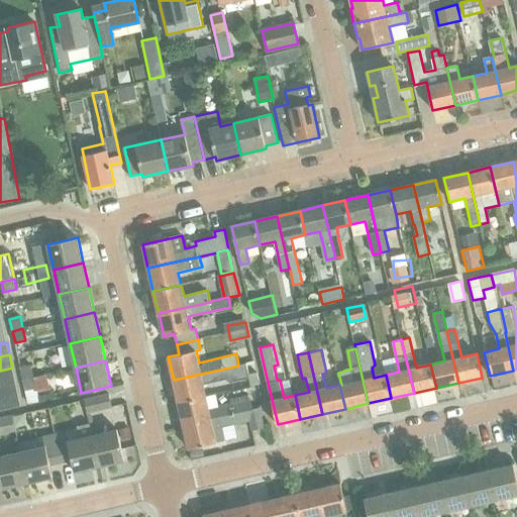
[(238,366),(174,380),(179,402),(206,396),(203,383),(226,378),(230,382),(249,378),(250,386),(260,384),(257,371),(256,372),(248,373),(246,364),(238,366)]
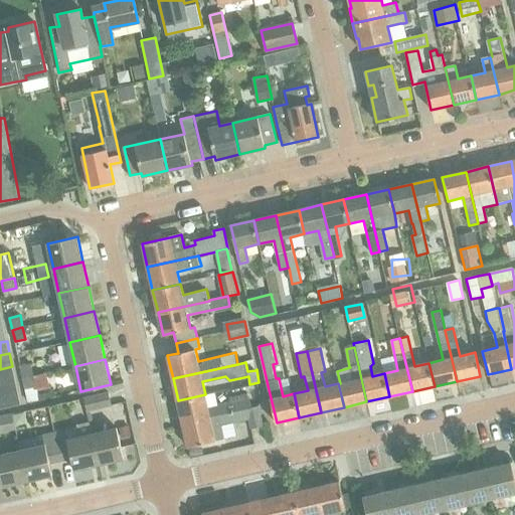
[(20,366),(23,378),(34,376),(31,364),(20,366)]
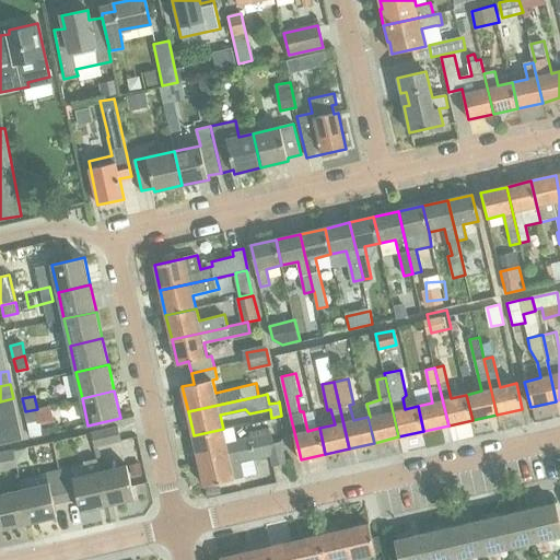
[(0,401),(0,416),(16,412),(13,398),(0,401)]
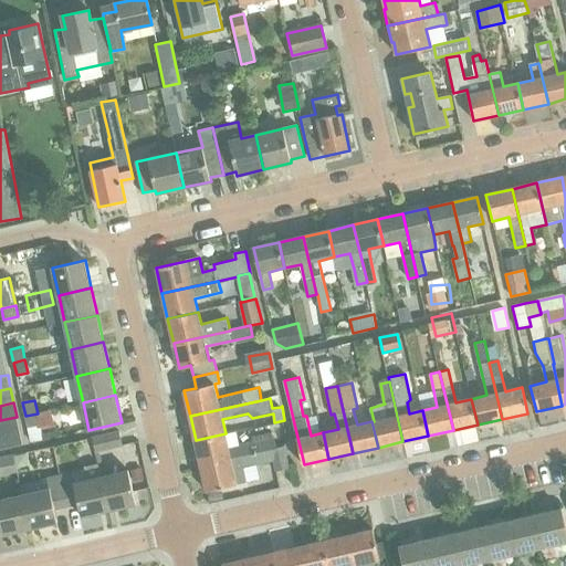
[(32,442),(43,439),(38,413),(25,416),(32,442)]
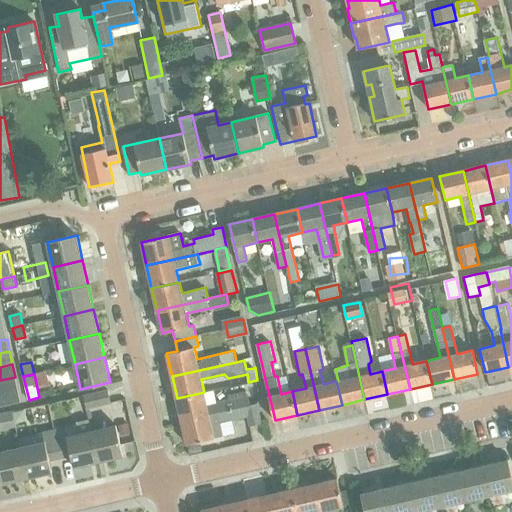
[(0,380),(0,393),(18,389),(15,377),(0,380)]
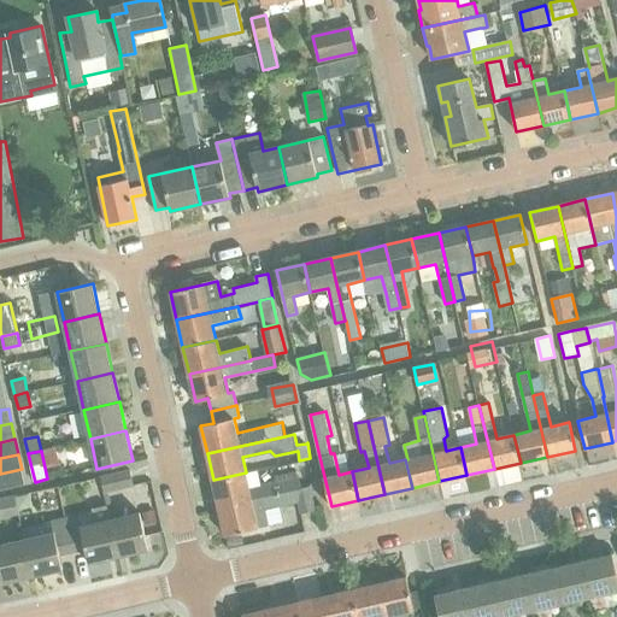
[(22,469),(0,474),(0,491),(25,485),(22,469)]
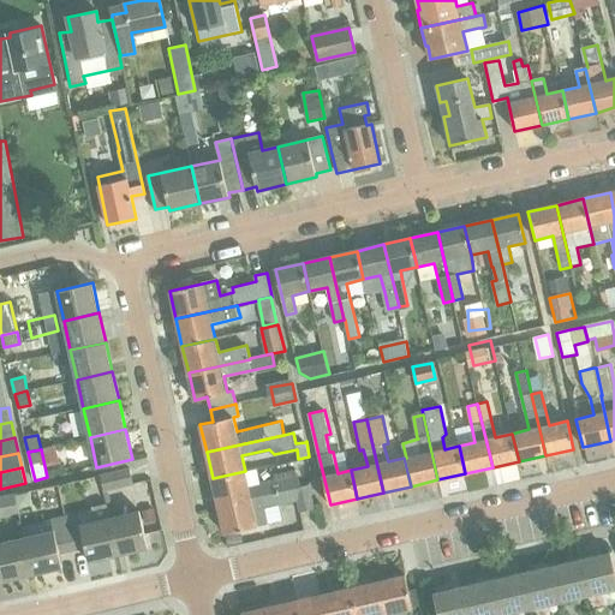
[(213,478),(219,506),(311,485),(310,484),(302,487),(297,469),(274,475),(275,479),(249,485),(245,471),(213,478)]
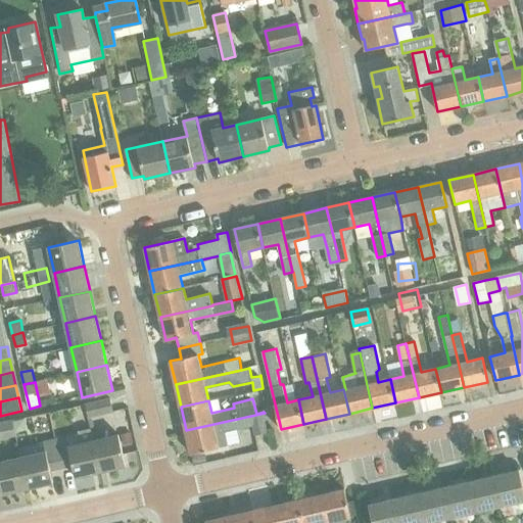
[(85,406),(88,418),(113,412),(110,399),(85,406)]
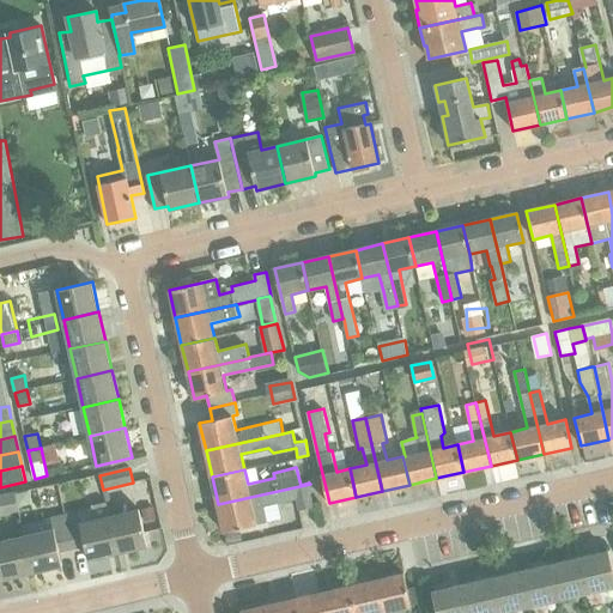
[(224,532),(258,525),(267,522),(263,507),(297,499),(299,510),(315,507),(310,484),(218,504),(224,532)]
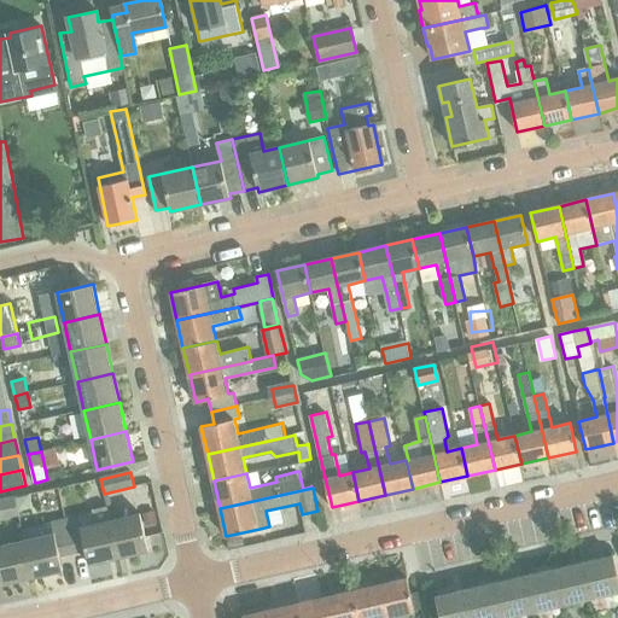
[(0,501),(0,519),(21,516),(16,497),(0,501)]
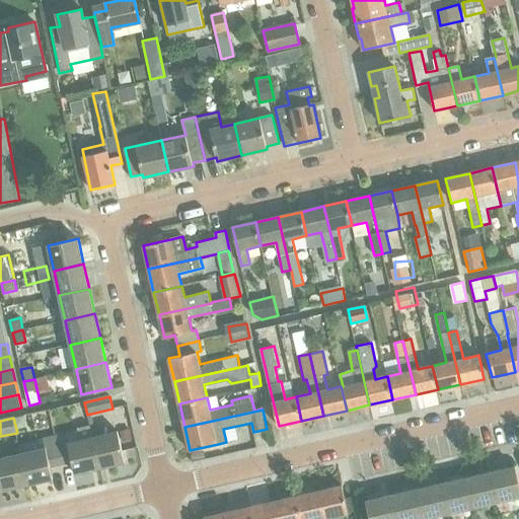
[(91,424),(90,425),(99,468),(126,462),(119,432),(94,438),(91,424)]
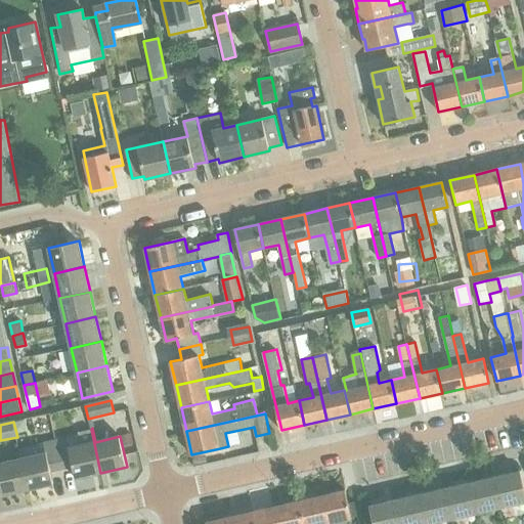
[(67,438),(55,441),(61,469),(73,467),(76,479),(100,473),(91,429),(79,432),(82,445),(70,447),(67,438)]
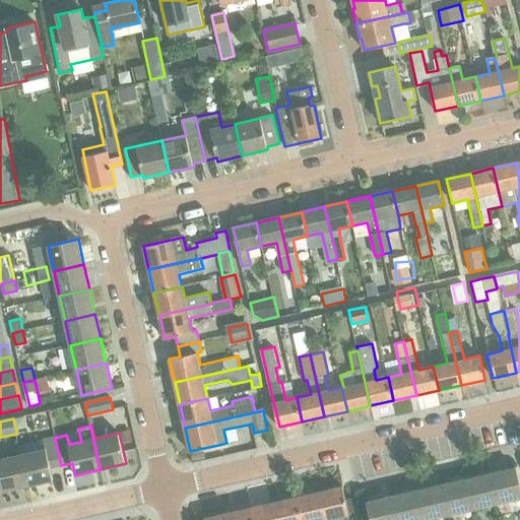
[(47,450),(21,455),(28,486),(54,480),(52,468),(61,465),(55,438),(45,440),(47,450)]
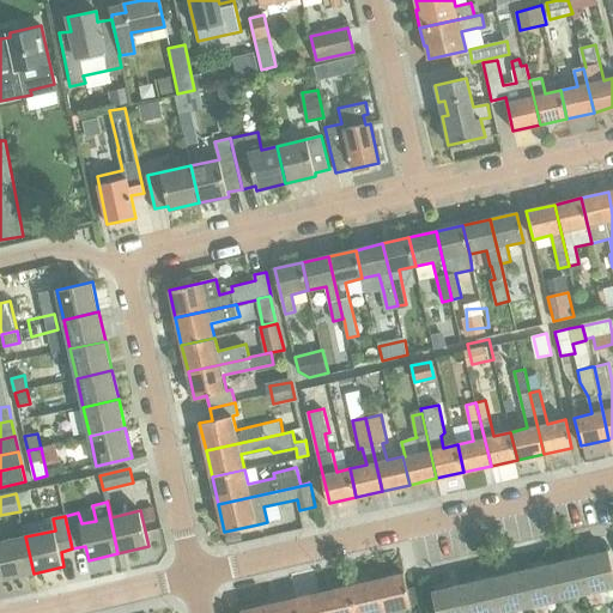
[(34,574),(25,536),(0,542),(0,563),(4,580),(34,574)]
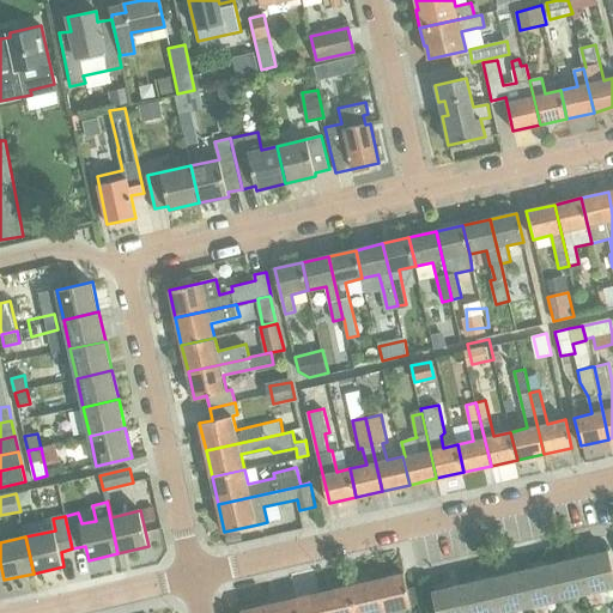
[(612,575),(607,551),(578,557),(587,593),(612,587),(612,575)]
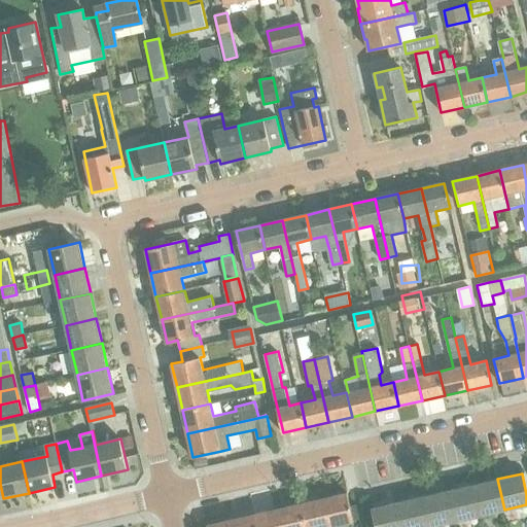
[(497,479),(471,485),(479,516),(504,510),(497,479)]
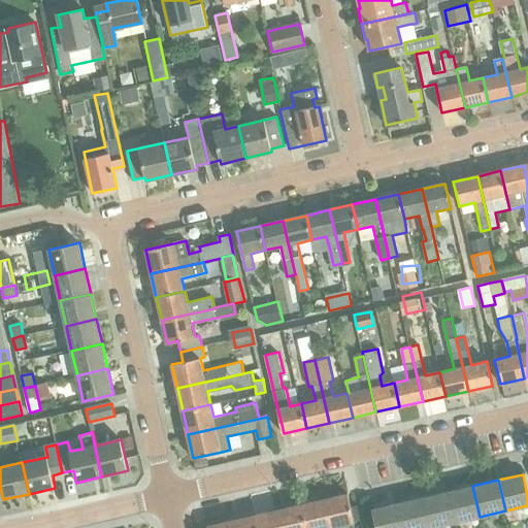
[(472,486),(448,491),(455,523),(480,517),(472,486)]
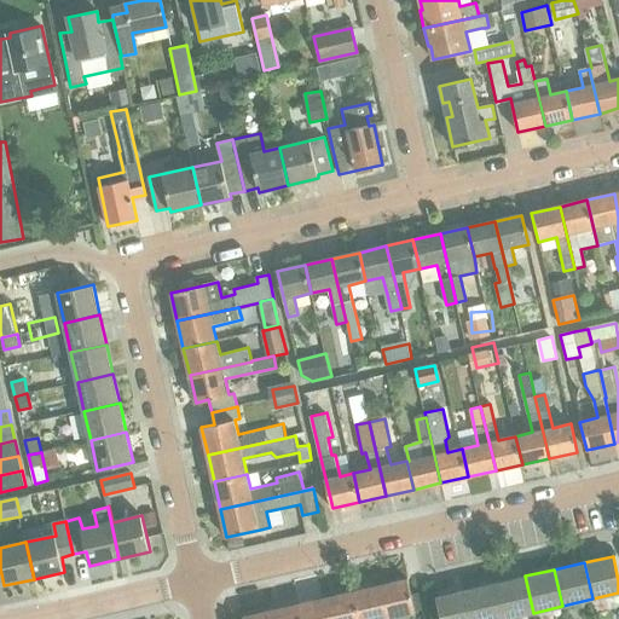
[(525,576),(496,583),(503,618),(504,618),(533,613),(525,576)]
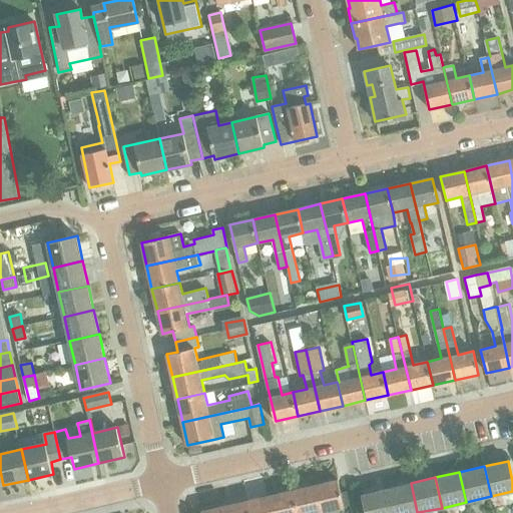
[(339,480),(315,486),(320,512),(333,512),(333,511),(345,508),(339,480)]
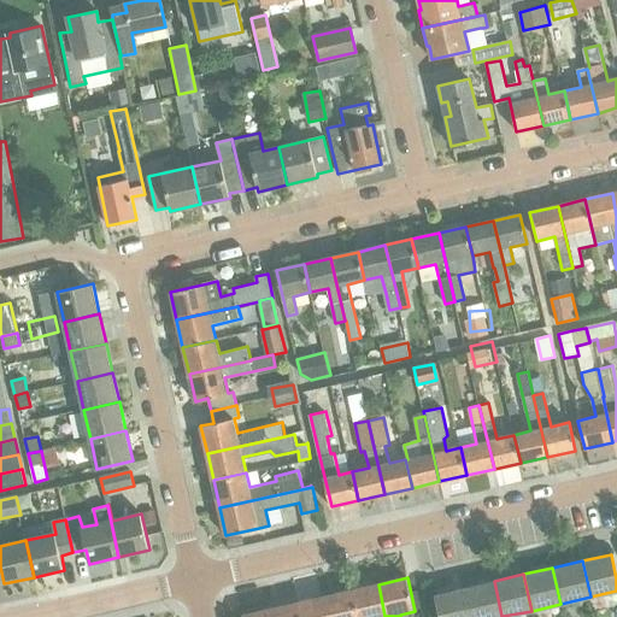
[(501,616),(494,581),(464,588),(470,616),(501,616)]
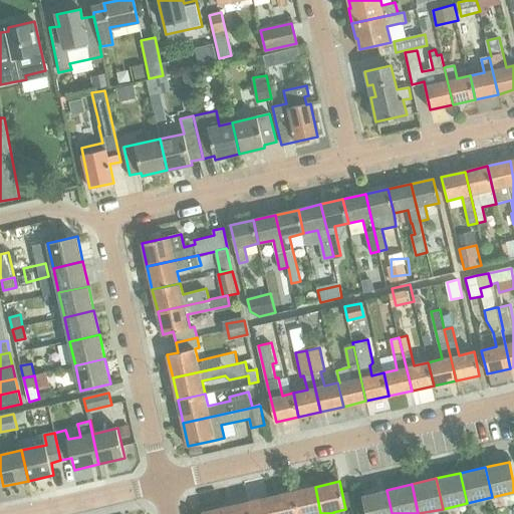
[(320,513),(315,487),(293,492),(297,513),(320,513)]
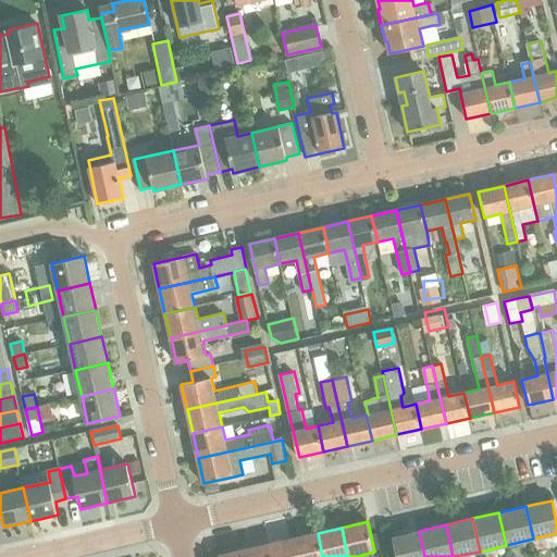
[(424,556),(419,531),(392,536),(396,556),(424,556)]
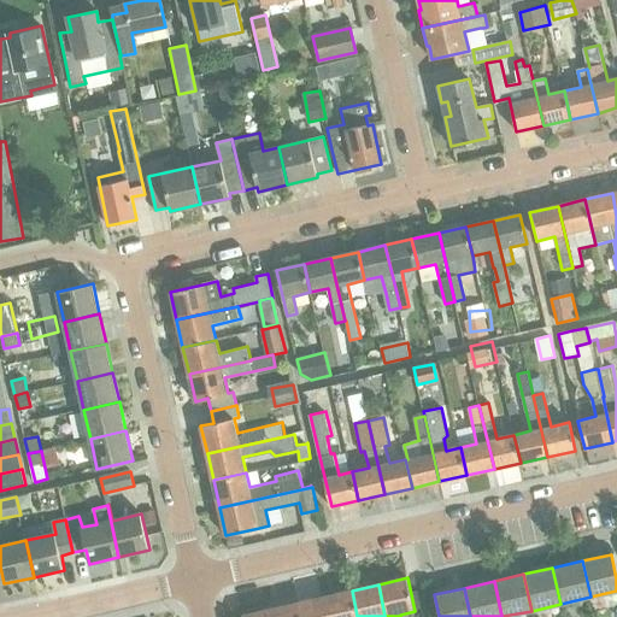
[(357,616),(352,591),(325,597),(329,616),(357,616)]
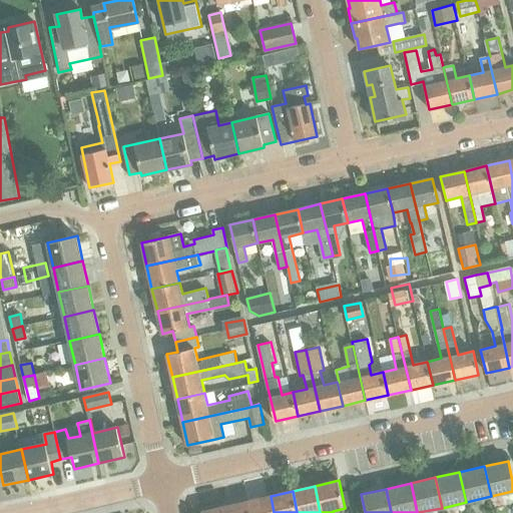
[(247,501),(250,512),(274,512),(271,496),(247,501)]
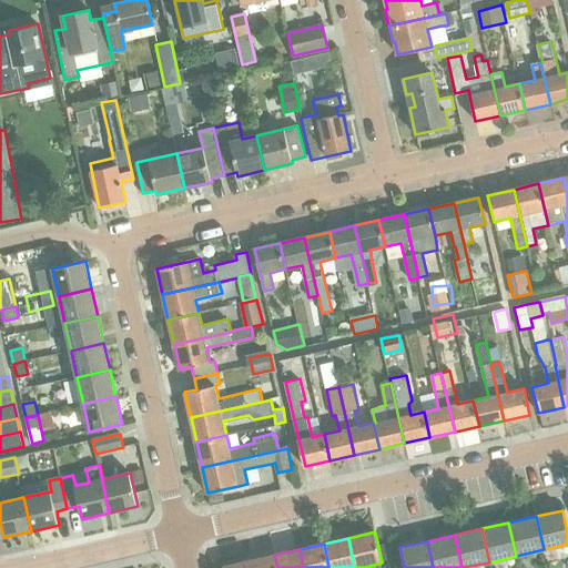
[(277,567),(274,555),(250,560),(251,567),(277,567)]
